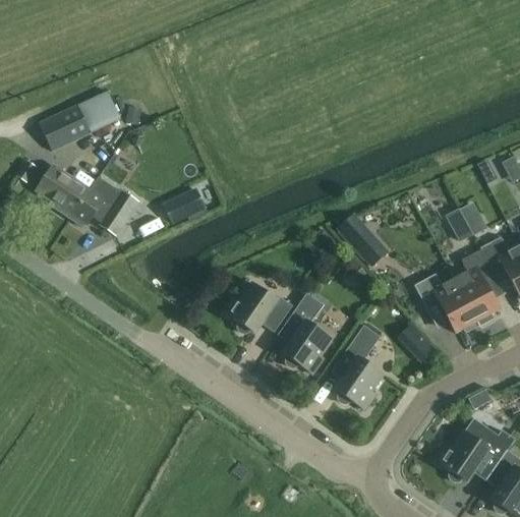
[(51,150),(91,131),(77,104),(39,122),(51,150)]
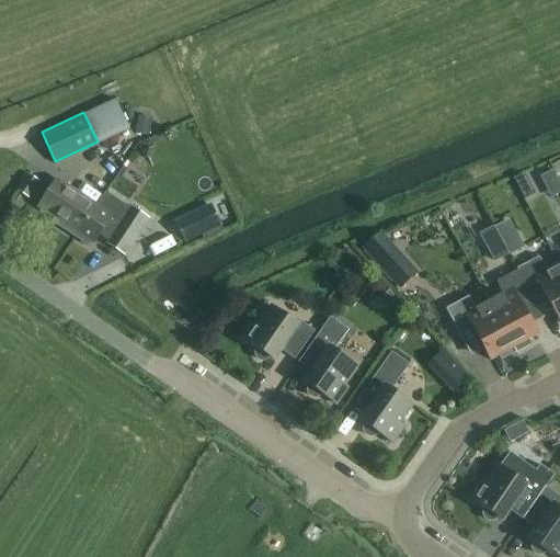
[(102,144),(91,157),(105,169),(116,156),(102,144)]
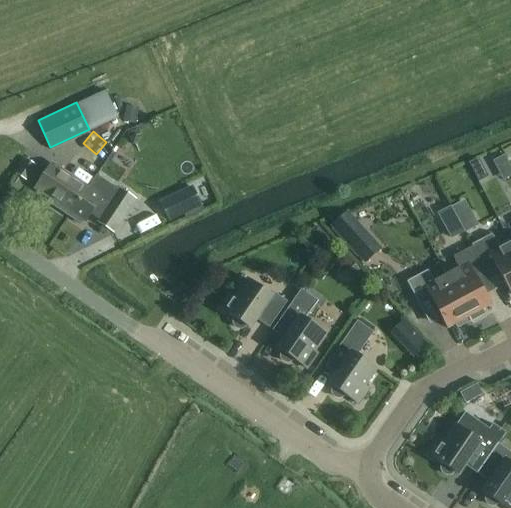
[(469,160),(479,179),(489,173),(479,155),(469,160)]
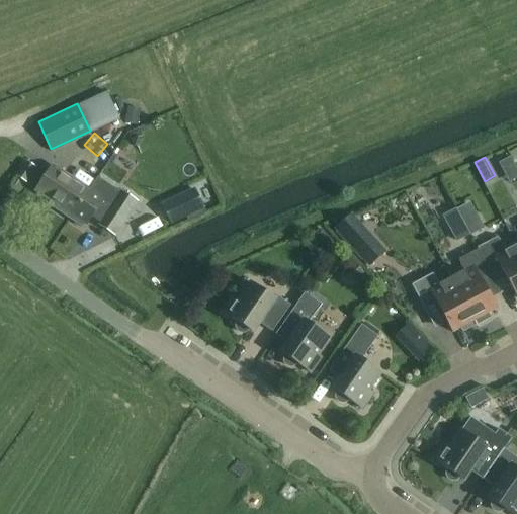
[(26,179),(35,165),(26,159),(17,173),(26,179)]
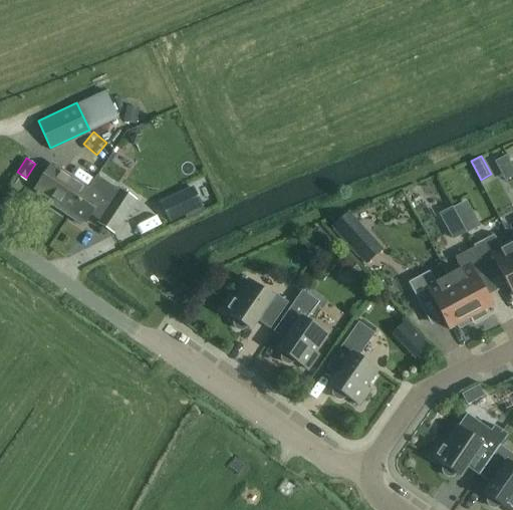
[(51,163),(35,186),(51,197),(48,201),(81,223),(84,219),(86,220),(91,213),(98,218),(97,220),(114,231),(137,198),(119,187),(118,188),(97,174),(88,187),(51,163)]
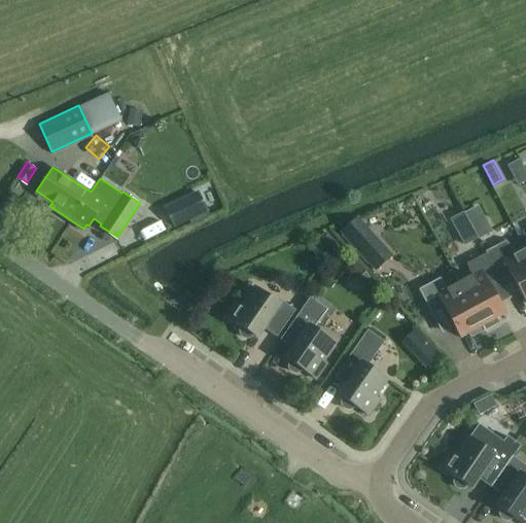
[(207,210),(198,192),(165,207),(174,225),(207,210)]
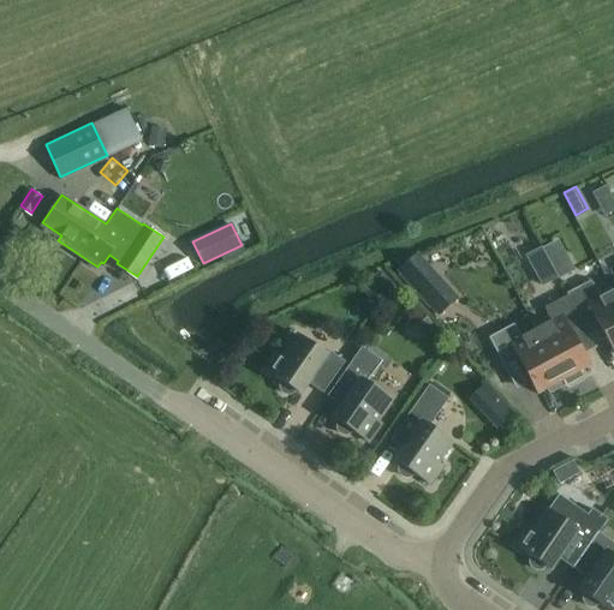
[(559,276),(577,267),(560,235),(543,245),(559,275),(559,276)]
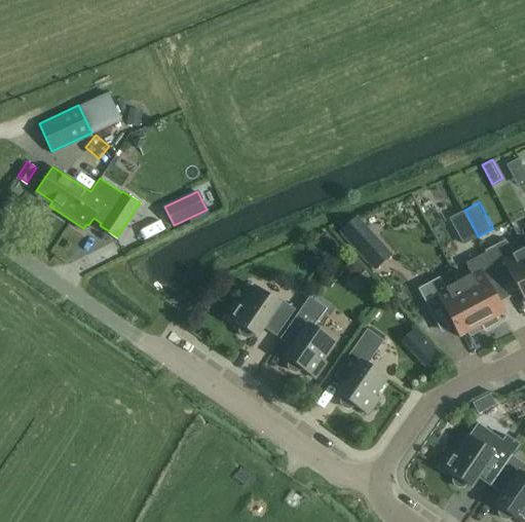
[(464,210),(463,209),(450,216),(464,243),(478,235),(464,210)]
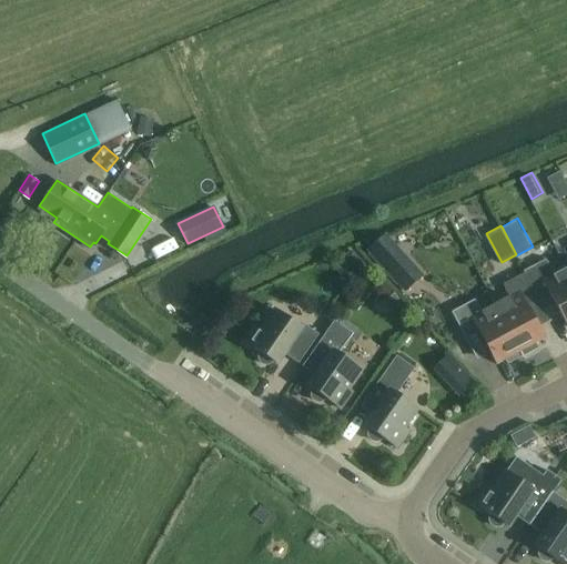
[(386,232),(370,248),(405,288),(422,272),(386,232)]
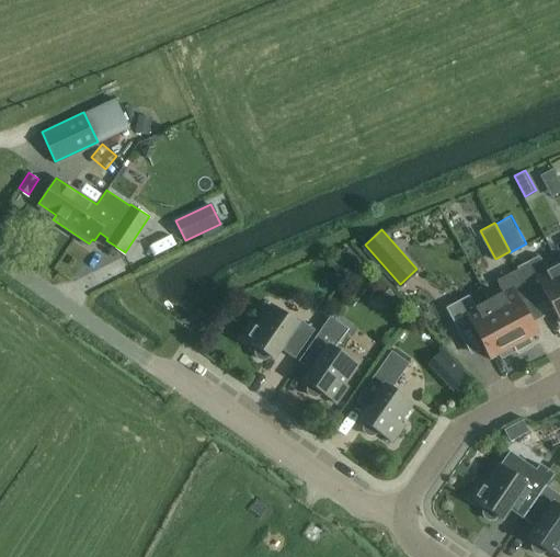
[(350,266),(360,258),(347,245),(339,254),(350,266)]
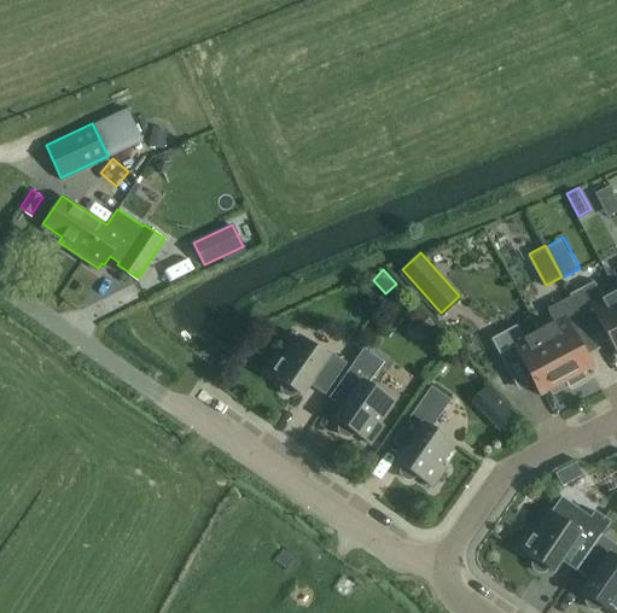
[(616,287),(603,295),(594,279),(570,292),(588,328),(601,321),(616,350),(616,287)]
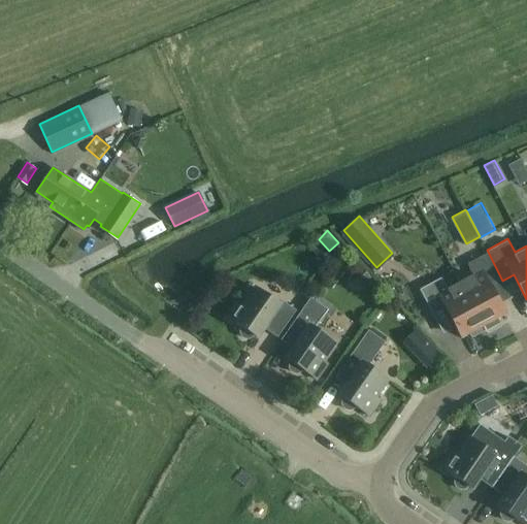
[(460,281),(486,328),(499,321),(497,317),(505,313),(489,283),(500,277),(487,252),(467,262),(473,273),(460,281)]
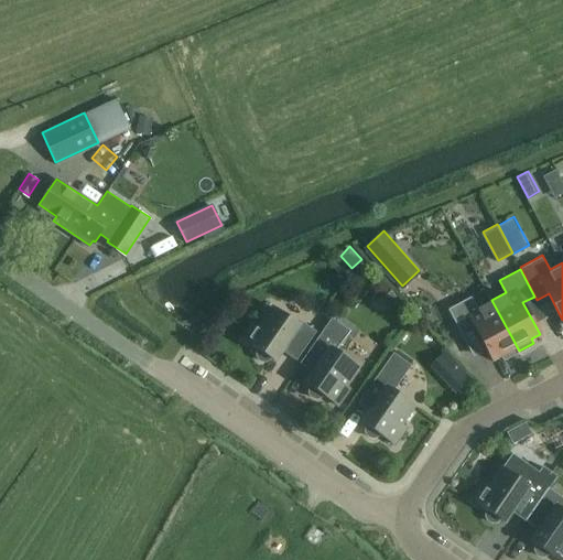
[(376,291),(388,304),(398,295),(386,282),(376,291)]
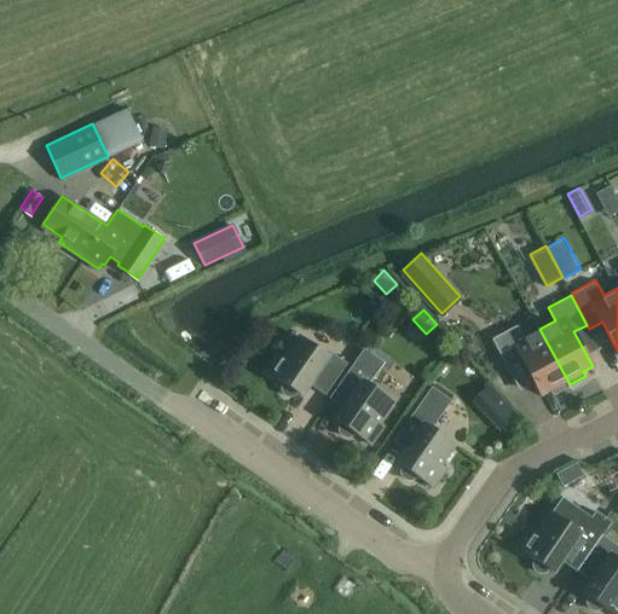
[(570,384),(539,329),(525,337),(517,324),(492,337),(508,368),(523,359),(542,394),(550,389),(553,394),(570,384)]
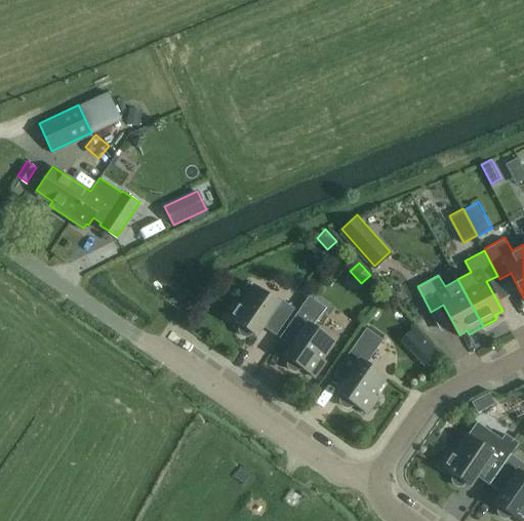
[(243,334),(246,334),(248,334),(251,332),(258,322),(276,333),(294,307),(281,297),(278,303),(274,301),(275,298),(253,283),(241,302),(237,298),(226,314),(240,324),(239,328),(239,330),(241,333),(243,334)]
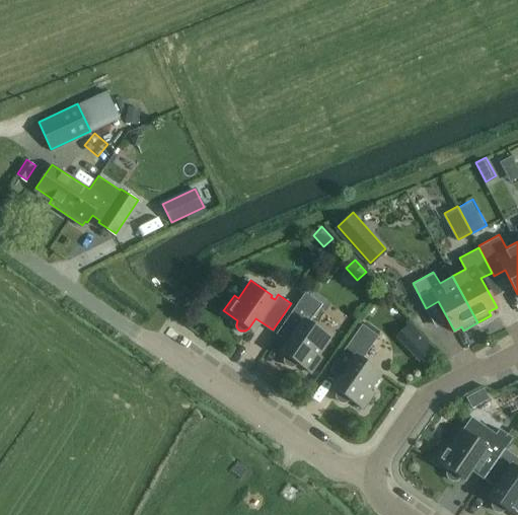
[(318,353),(330,336),(310,321),(323,303),(305,291),(276,333),(293,344),(286,354),(285,358),(285,360),(287,363),(288,364),(292,365),(293,364),(297,362),(311,372),(322,356),(318,353)]
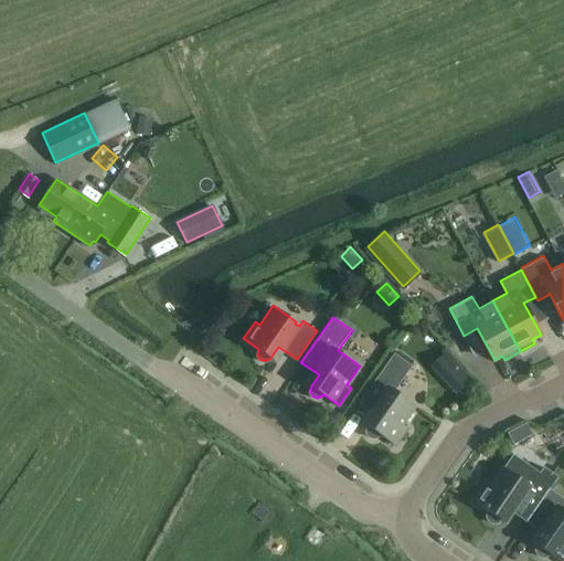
[(375,414),(368,425),(366,430),(366,431),(369,435),(370,435),(374,436),(376,436),(380,433),(395,444),(407,427),(403,424),(416,404),(394,390),(412,364),(394,351),(359,402),(375,414)]
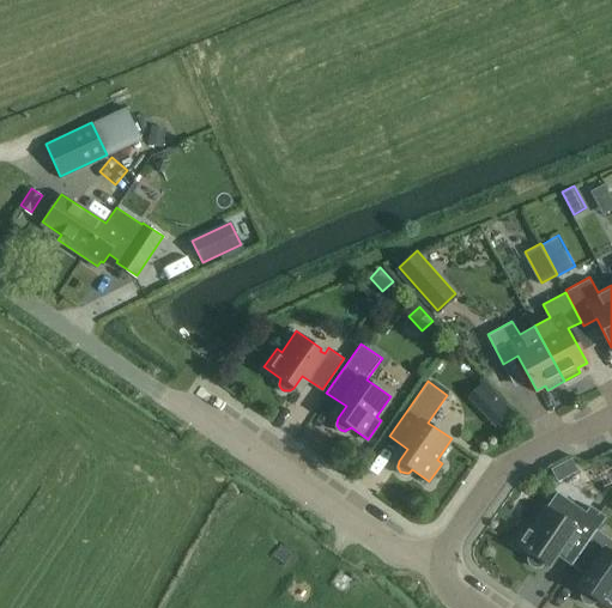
[(472,393),(498,420),(511,408),(485,381),(472,393)]
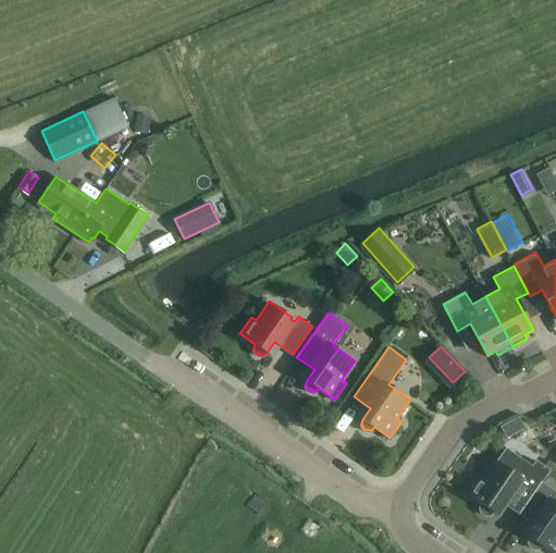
[(542,480),(543,480),(551,468),(536,458),(532,464),(506,446),(496,459),(482,478),(478,475),(466,492),(481,503),(480,507),(481,508),(483,513),(484,513),(489,514),(490,514),(494,511),(502,500),(519,513),(542,480)]
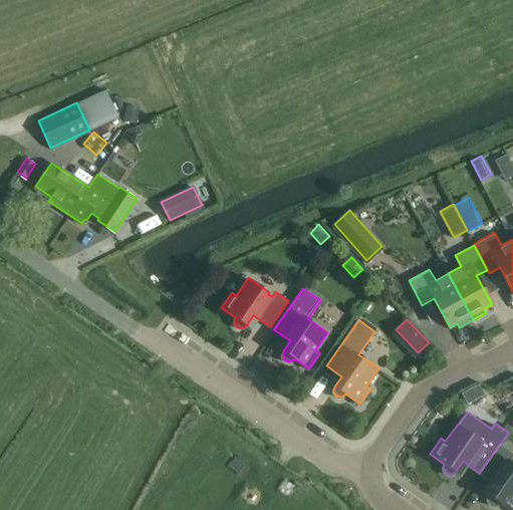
[(500,443),(479,473),(496,484),(489,494),(487,499),(488,500),(490,503),(491,504),(495,505),(496,505),(500,502),(512,509),(512,451),(501,443),(500,443)]
